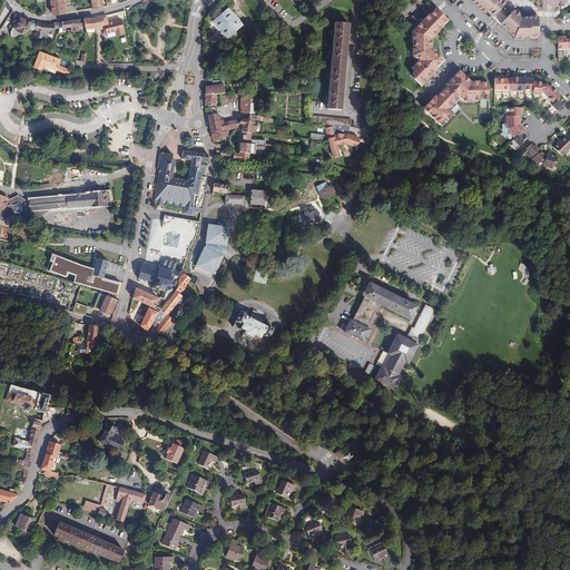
[(50,0),(52,13),(68,12),(66,0),(50,0)]
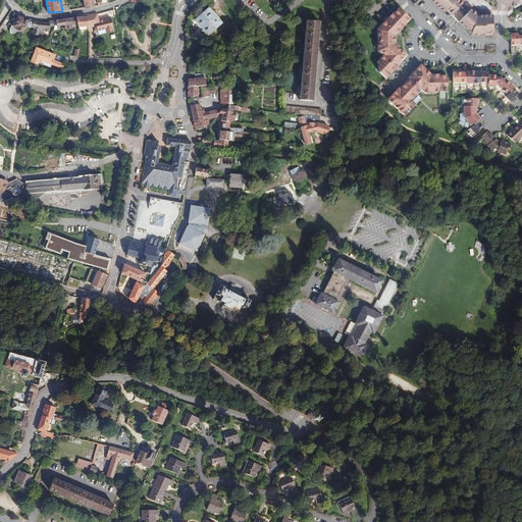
[(431,0),(445,12),(447,10),(456,0),(431,0)]
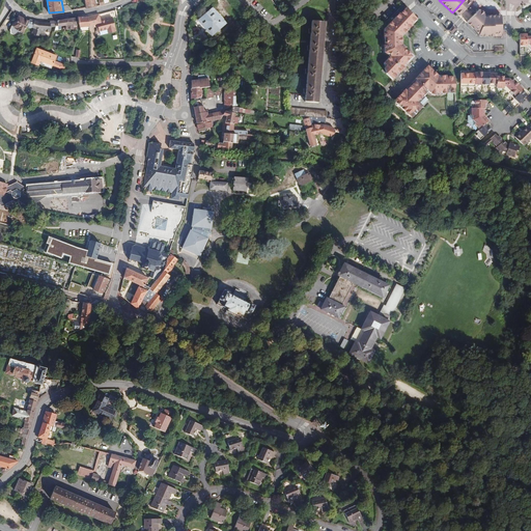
[(464,0),(454,10),(459,15),(472,1),(470,0),(464,0)]
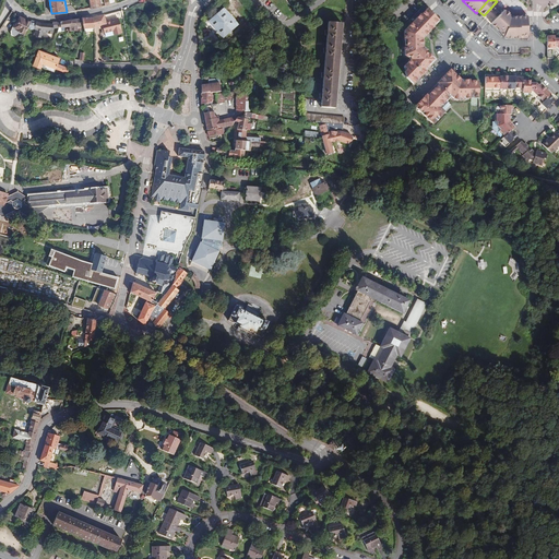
[(433,25),(439,20),(428,8),(421,14),(421,13),(404,32),(404,40),(406,40),(407,47),(404,46),(404,56),(407,58),(409,57),(412,59),(411,61),(404,67),(407,70),(405,72),(407,74),(405,76),(413,84),(429,67),(428,66),(433,60),(426,52),(427,50),(423,47),(424,38),(427,34),(426,33),(427,32),(428,33),(435,26),(433,25)]
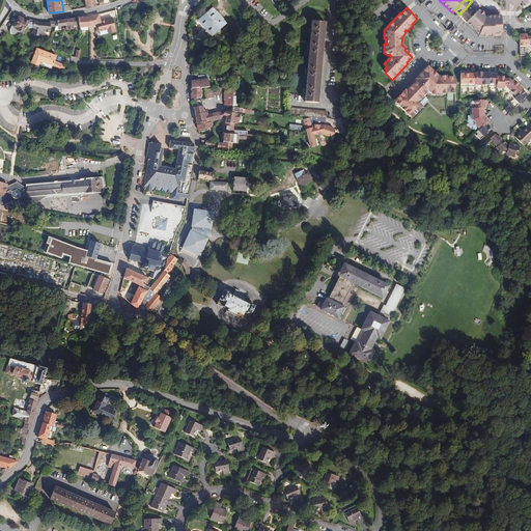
[(216,14),(217,14),(213,9),(199,21),(212,36),(226,24),(222,20),(222,21),(216,14)]
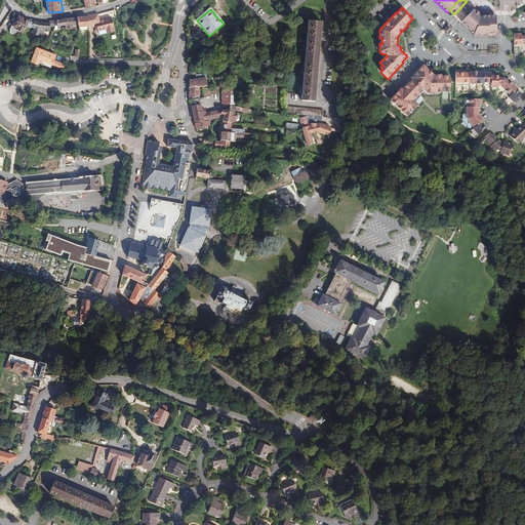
[(489,37),(496,36),(495,14),(480,14),(474,9),(461,22),(475,33),(474,35),(489,35),(489,37)]
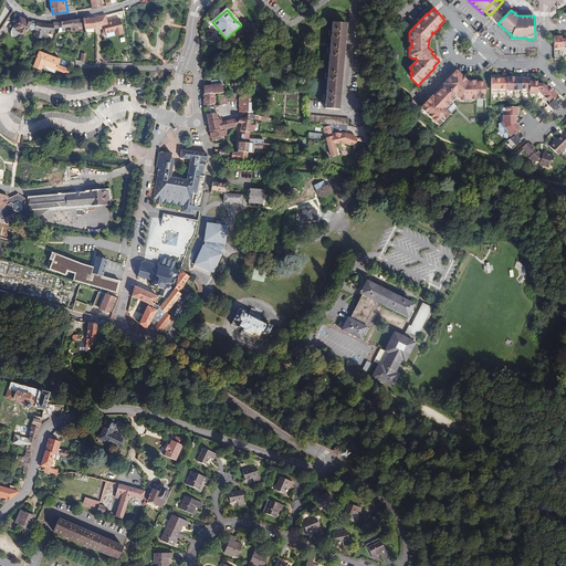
[(105,17),(105,16),(93,19),(95,25),(95,28),(104,25),(106,33),(115,31),(116,34),(124,33),(119,19),(106,22),(105,22),(104,18),(105,17)]
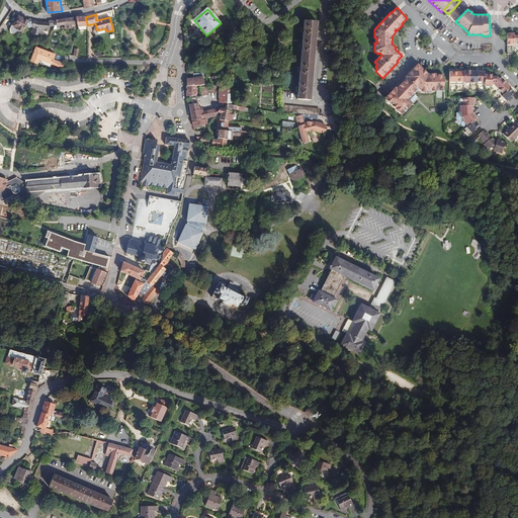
[(20,34),(26,19),(18,15),(15,22),(12,28),(11,30),(20,34)]
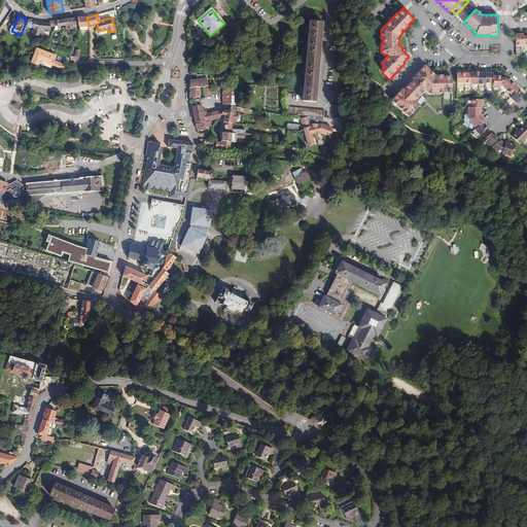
[(89,24),(86,18),(86,16),(77,16),(79,27),(89,24)]
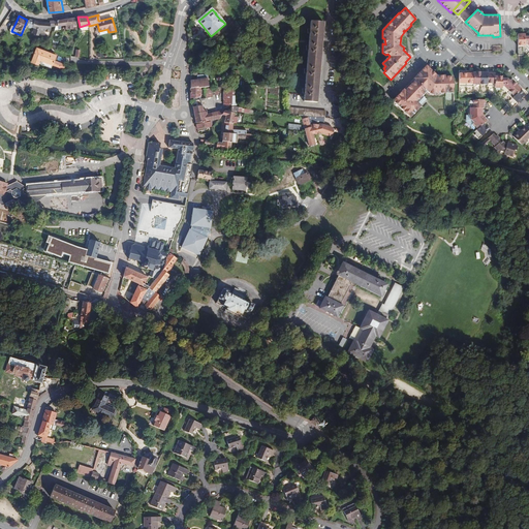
[(76,24),(74,18),(67,19),(66,25),(66,29),(73,29),(73,25),(76,24)]
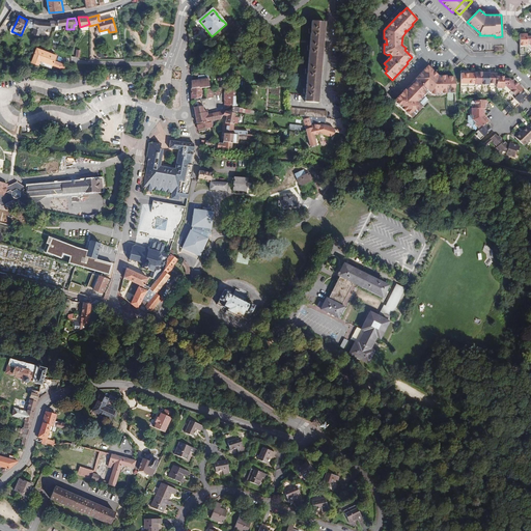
[(56,26),(55,21),(50,22),(50,24),(44,24),(44,26),(42,26),(42,25),(37,22),(36,22),(34,21),(31,27),(33,28),(32,33),(33,34),(33,35),(37,37),(38,35),(39,36),(40,31),(50,32),(50,27),(56,26)]
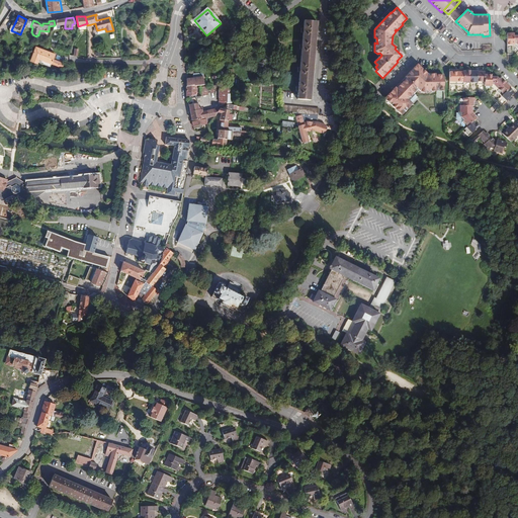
[(298,99),(311,100),(317,21),(305,20),(304,28),(301,28),(301,33),(304,32),(303,45),(300,45),(300,50),(303,50),(300,68),(298,68),(298,72),(300,72),(299,87),(296,87),(297,91),(298,91),(298,99)]
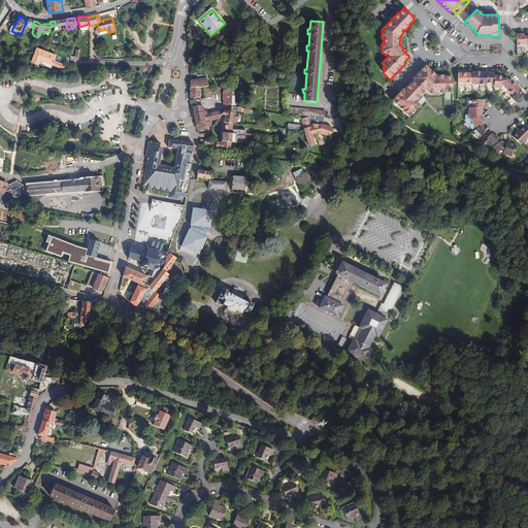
[(43,62),(52,65),(64,69),(65,65),(58,62),(58,63),(54,62),(56,56),(37,48),(32,62),(38,64),(38,63),(42,64),(43,62)]
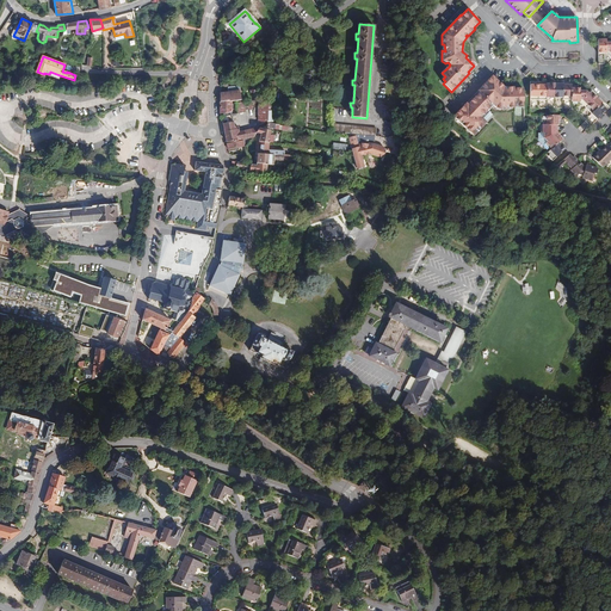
[(514,90),(514,87),(504,88),(499,82),(497,85),(491,79),(479,91),(479,92),(468,105),(467,104),(464,105),(466,106),(464,107),(463,107),(454,117),(473,135),(486,122),(481,117),(483,113),(486,116),(489,112),(487,110),(492,105),(497,109),(514,107),(514,106),(524,106),(523,88),(514,90)]
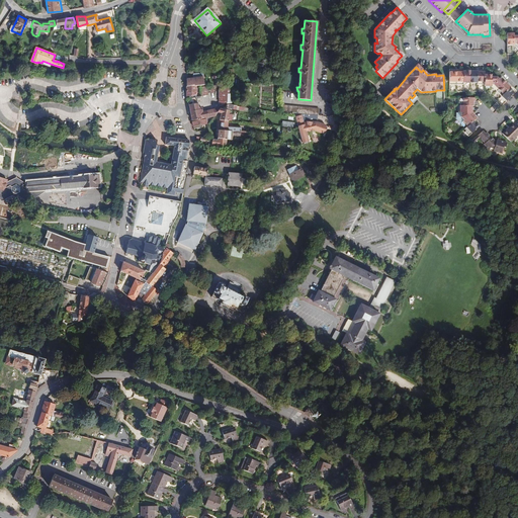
[(232,84),(235,83),(232,70),(226,70),(227,80),(227,84),(232,84)]
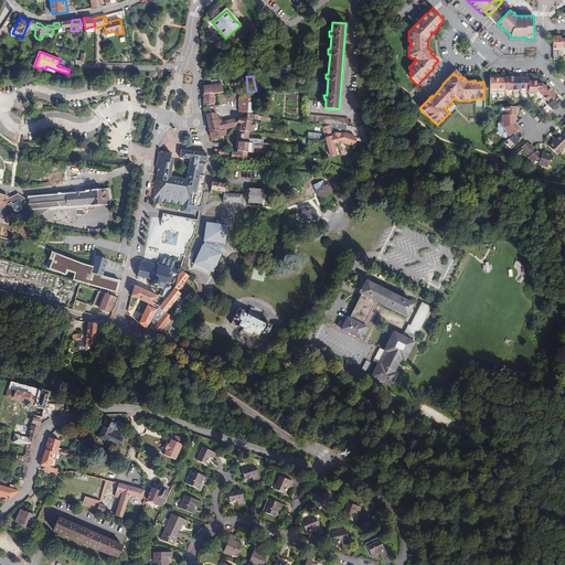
[(204,86),(203,96),(215,95),(217,94),(223,93),(221,80),(211,81),(212,85),(204,86)]
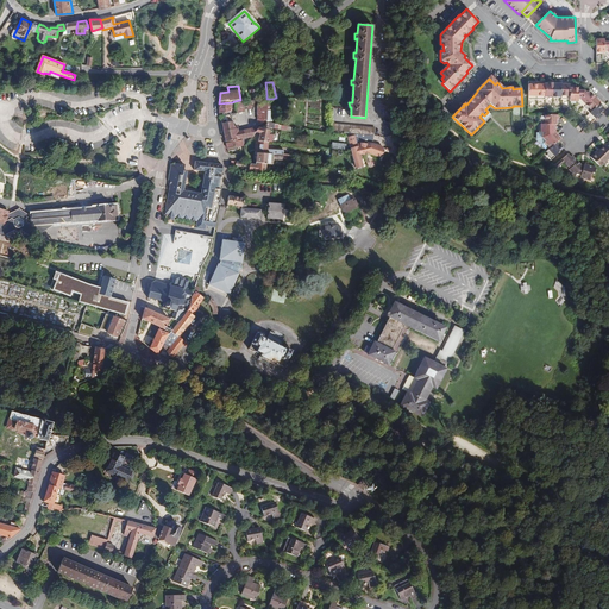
[(477,92),(477,90),(465,104),(466,105),(477,92)]
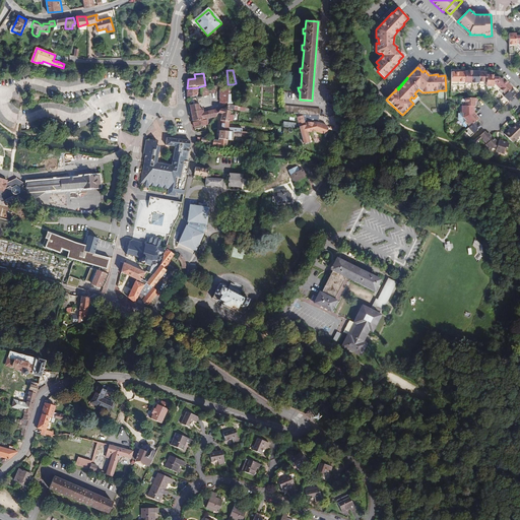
[(499,91),(508,83),(503,77),(501,79),(499,77),(494,77),(494,87),(499,91)]
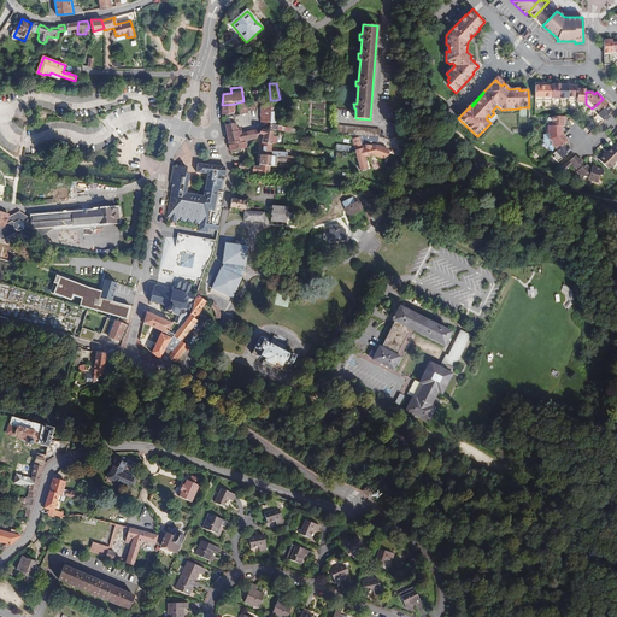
[(598,115),(607,105),(609,104),(603,99),(592,109),(598,115)]
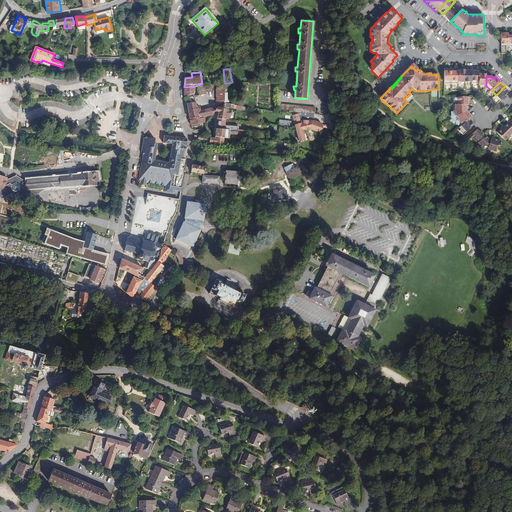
[(225,87),(224,83),(221,83),(217,84),(218,100),(226,100),(225,87)]
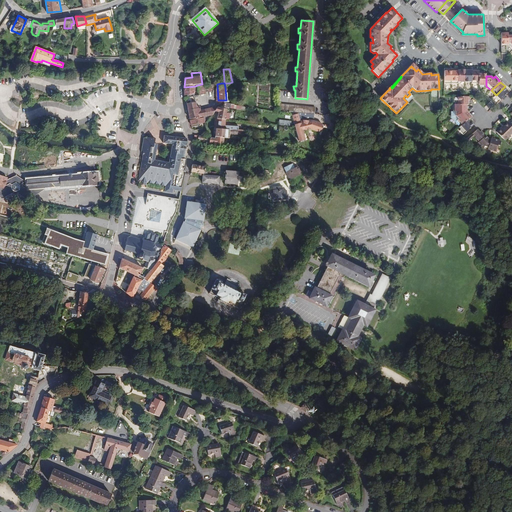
[(189,95),(189,98),(193,97),(193,95),(195,96),(195,91),(196,91),(196,88),(195,88),(195,86),(184,87),(185,95),(189,95)]
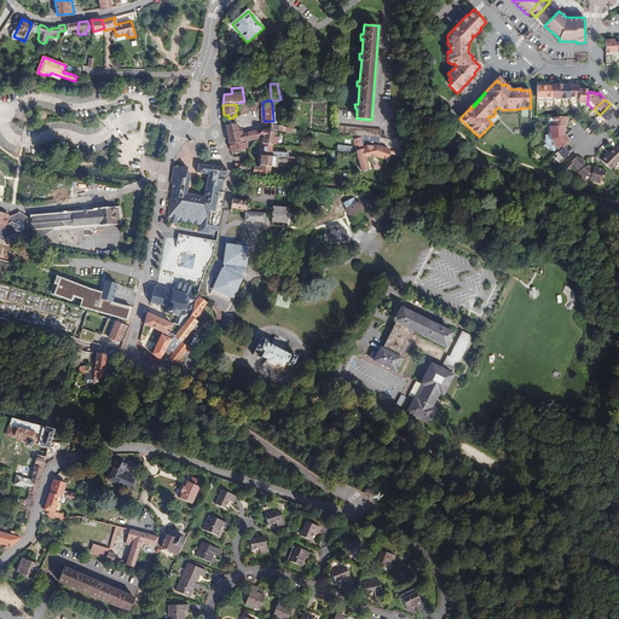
[(606,121),(615,111),(609,105),(600,115),(606,121)]
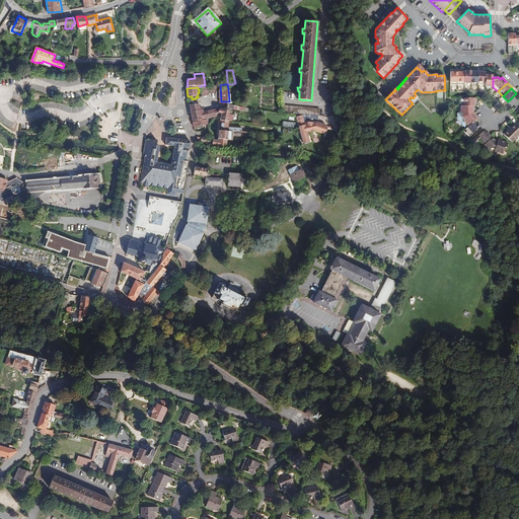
[(419,97),(416,95),(413,98),(411,96),(409,99),(413,103),(419,97)]
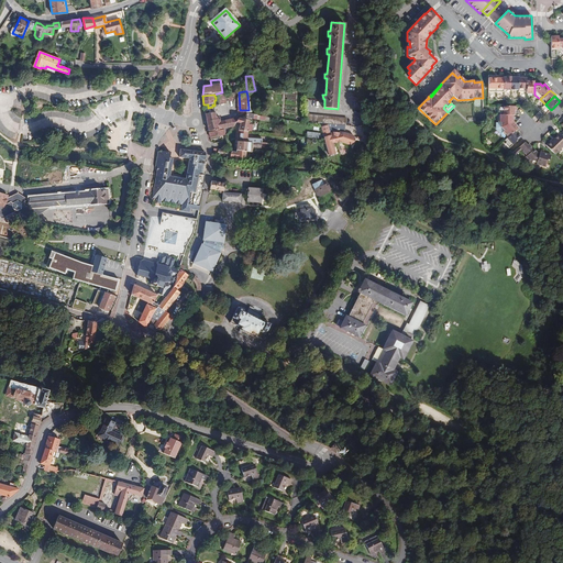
[(206,114),(209,131),(224,129),(234,127),(236,122),(239,119),(220,122),(220,117),(217,118),(216,112),(214,112),(206,114)]
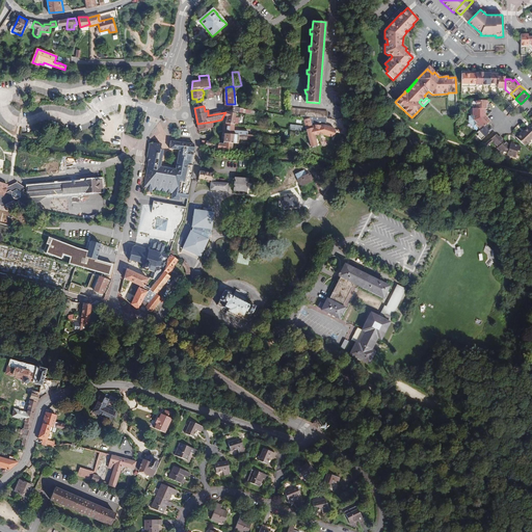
[(310,116),(328,118),(329,111),(291,108),(291,115),(310,116)]
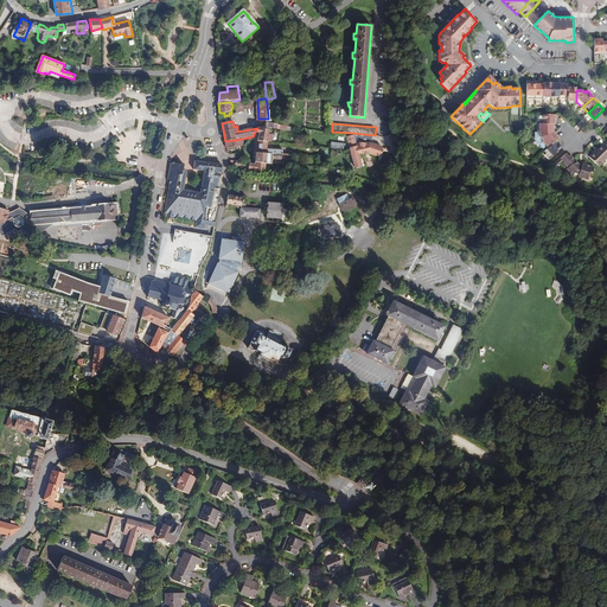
[(554,125),(555,123),(540,123),(538,123),(538,133),(541,133),(541,136),(554,132),(554,125)]
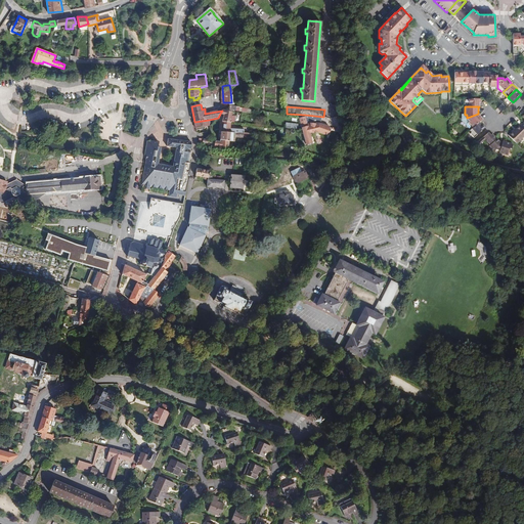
[(224,115),(222,122),(231,123),(235,123),(235,118),(235,117),(232,117),(232,112),(222,111),(220,114),(224,115)]
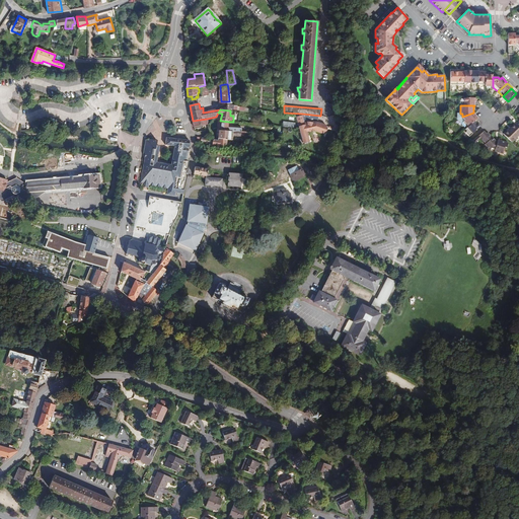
[(478,118),(473,113),(462,117),(465,121),(463,123),(467,128),(475,121),(478,118)]
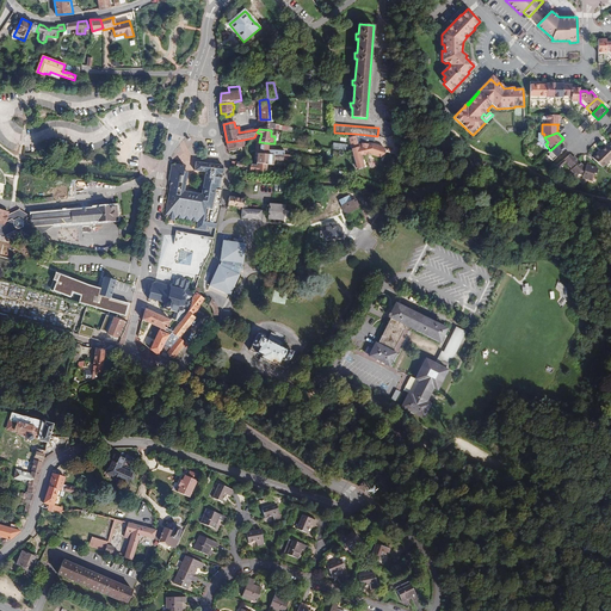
[(353,149),(360,148),(358,136),(351,137),(353,149)]
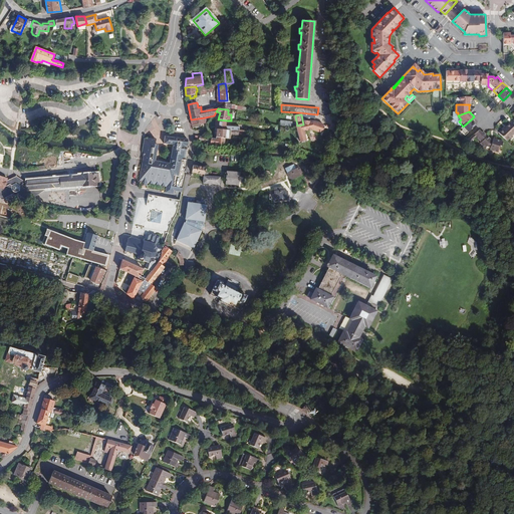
[(191,119),(192,125),(206,122),(205,117),(191,119)]
